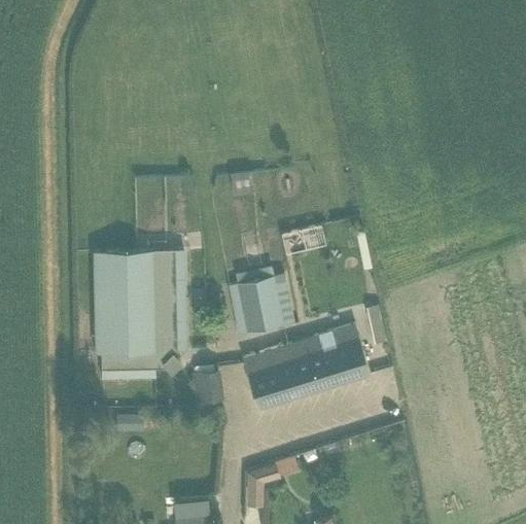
[(364,232),(356,234),(364,270),(372,268),(364,232)]
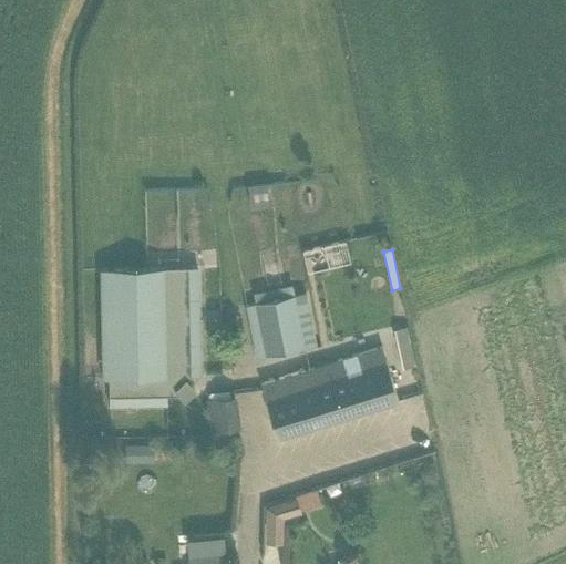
[(109,399),(181,398),(183,400),(194,389),(192,387),(188,270),(100,272),(103,382),(109,382),(109,399)]
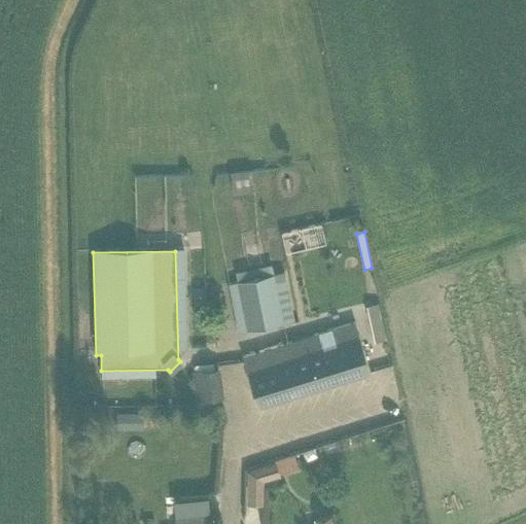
[(285,325),(275,278),(237,286),(247,334),(285,325)]
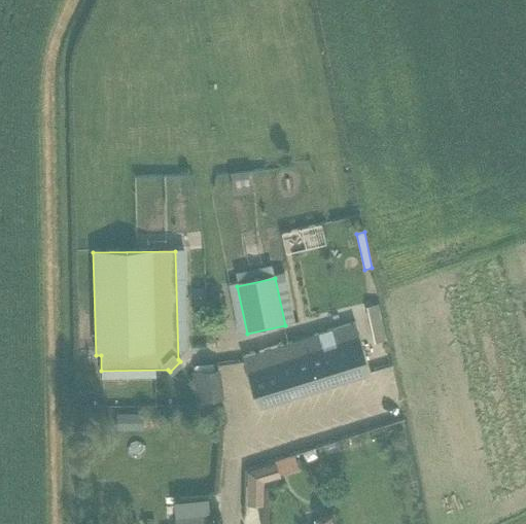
[(378,306),(366,308),(375,345),(386,342),(378,306)]
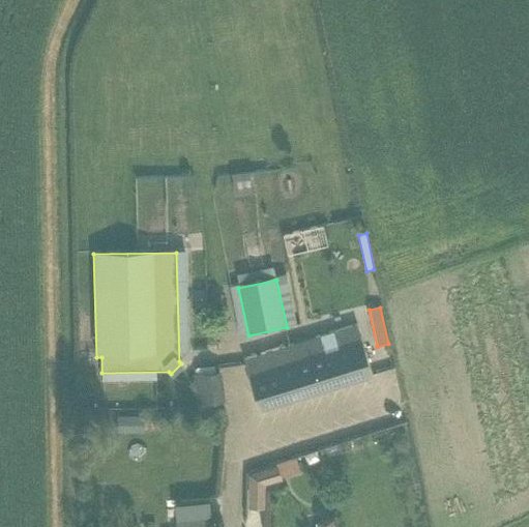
[(245,361),(260,412),(373,378),(357,327),(245,361)]
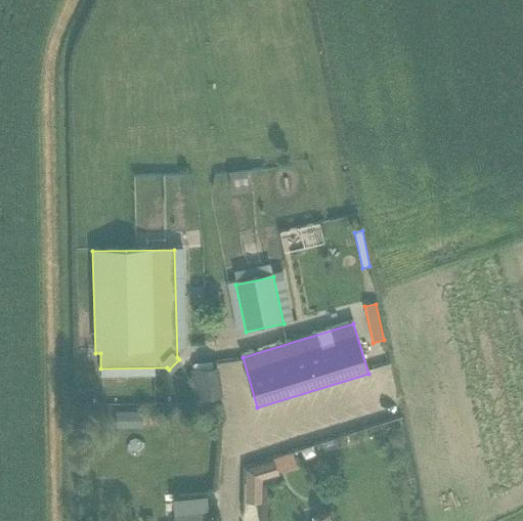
[(198,398),(218,394),(213,362),(191,365),(198,398)]
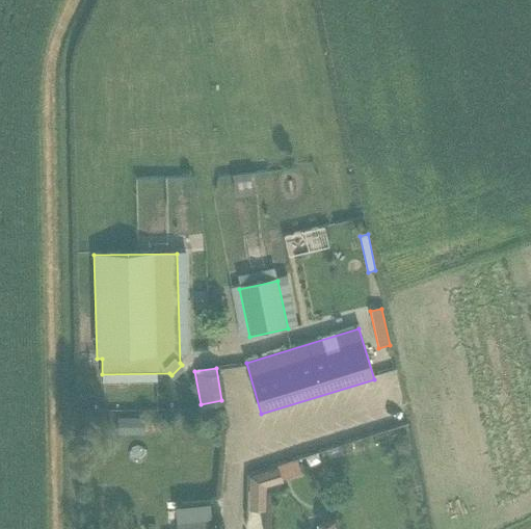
[(283,484),(280,470),(263,475),(267,488),(283,484)]
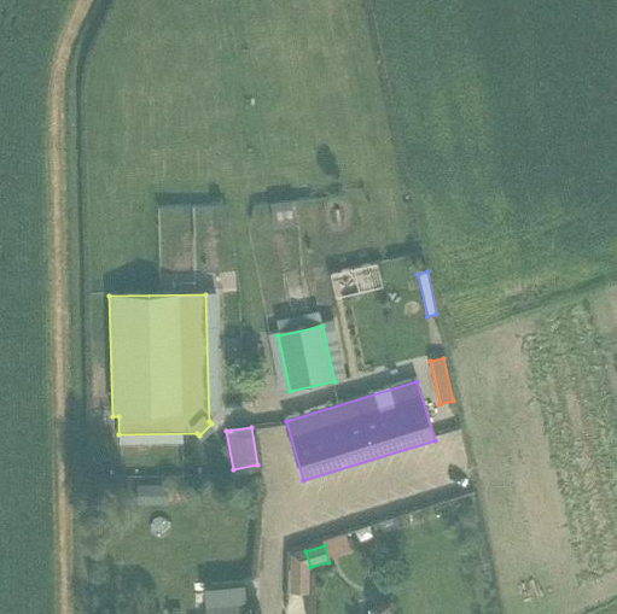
[(220,606),(205,607),(207,613),(245,613),(244,603),(220,606)]
